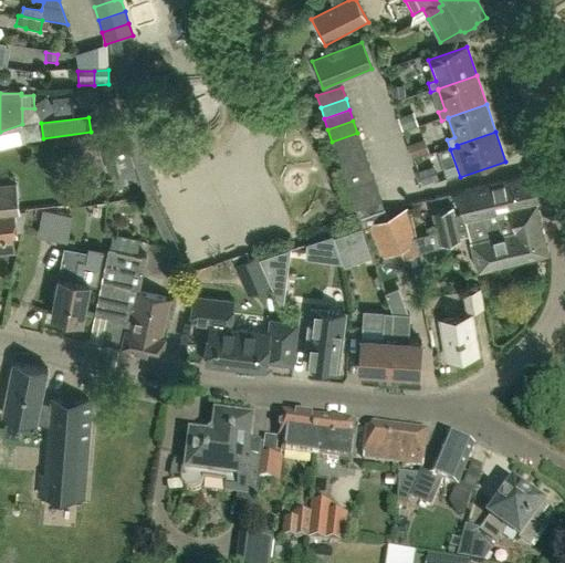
[(335,154),(362,144),(357,133),(332,142),(335,154)]
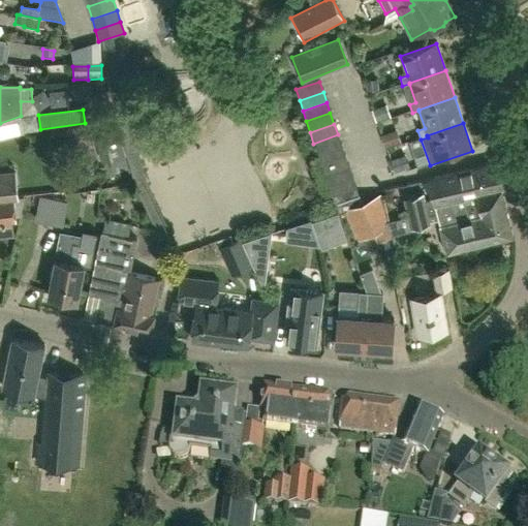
[(125,158),(118,131),(93,137),(101,165),(125,158)]
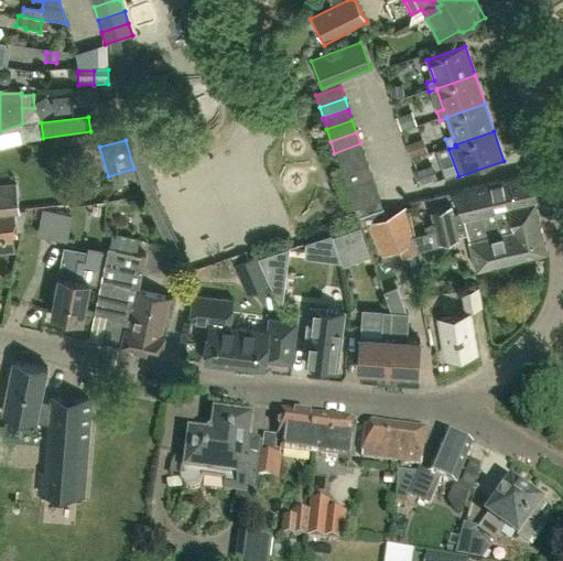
[(338,164),(364,155),(360,143),(334,153),(338,164)]
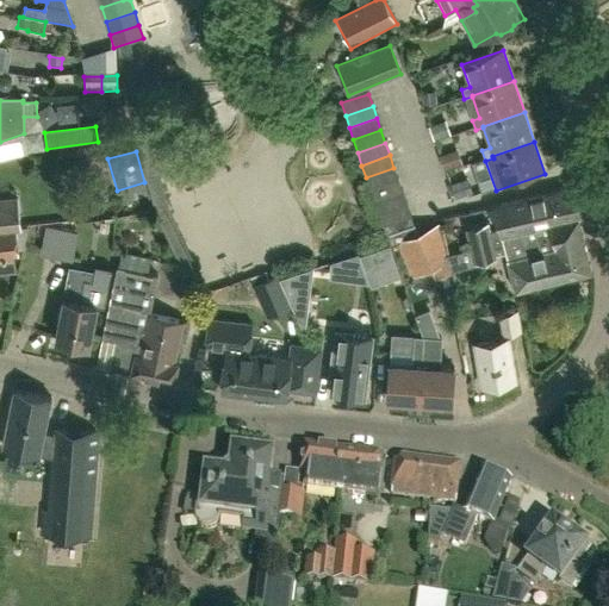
[(203,157),(179,169),(188,192),(213,181),(203,157)]
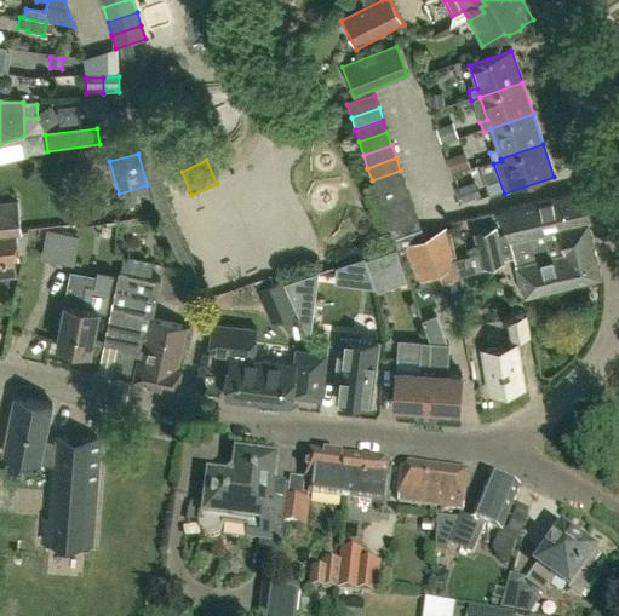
[(376,193),(405,184),(400,171),(372,180),(376,193)]
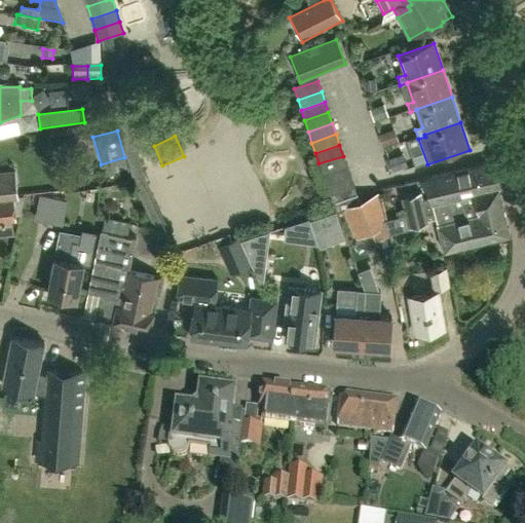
[(323,175),(346,166),(343,156),(319,163),(323,175)]
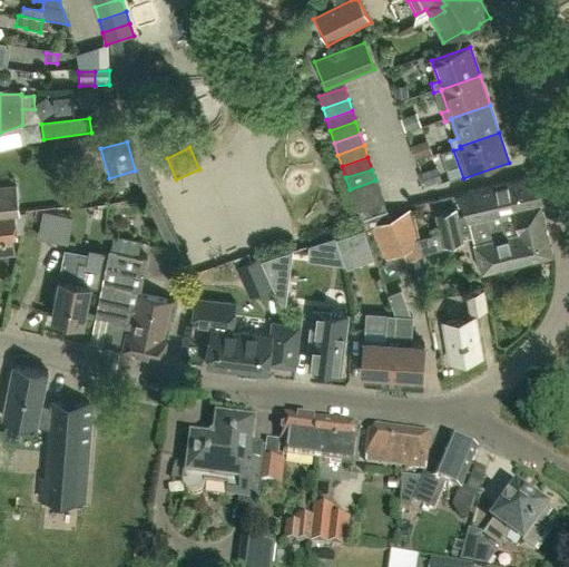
[(530,218),(541,216),(539,206),(543,205),(536,176),(461,194),(467,215),(470,231),(506,222),(507,227),(530,222),(530,218)]
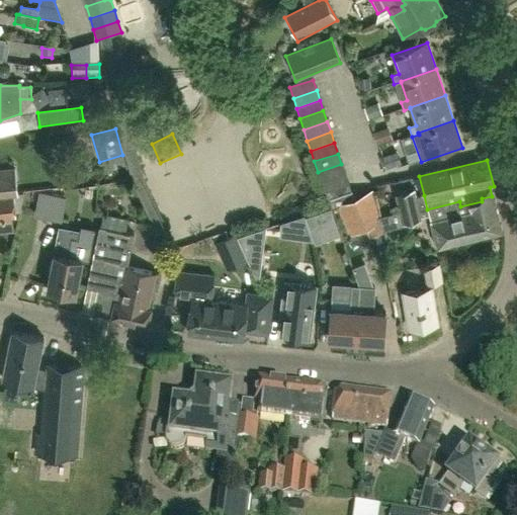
[(321,182),(345,175),(341,164),(318,172),(321,182)]
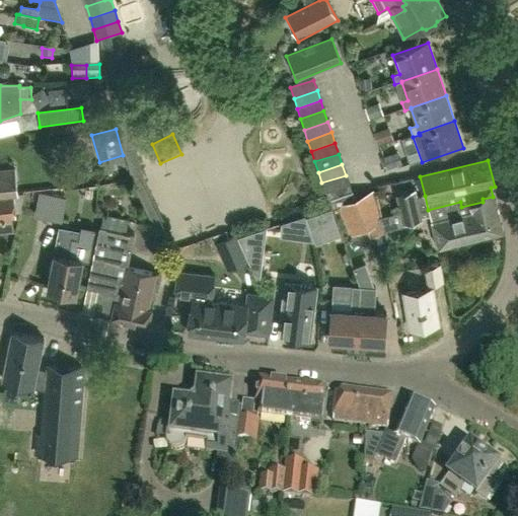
[(0,198),(12,197),(18,197),(15,169),(0,171),(0,198)]
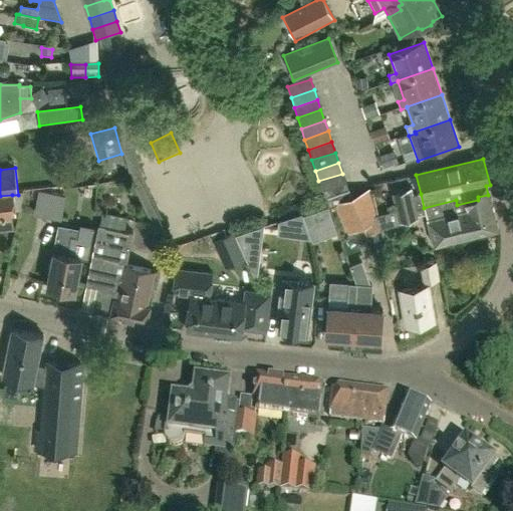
[(322,192),(346,184),(342,174),(318,181),(322,192)]
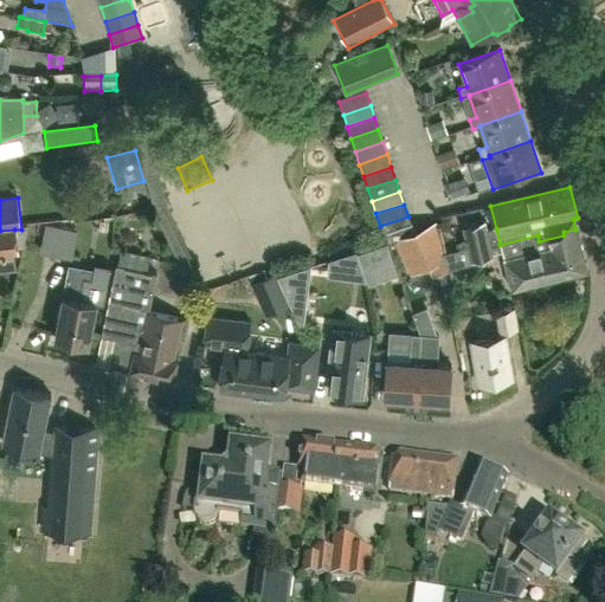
[(385,238),(412,230),(409,217),(380,226),(384,239),(385,238)]
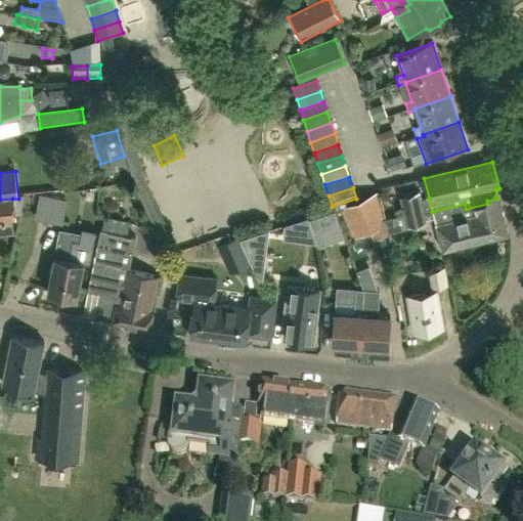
[(358,204),(375,242),(396,231),(391,218),(384,221),(377,192),(357,200),(358,204)]
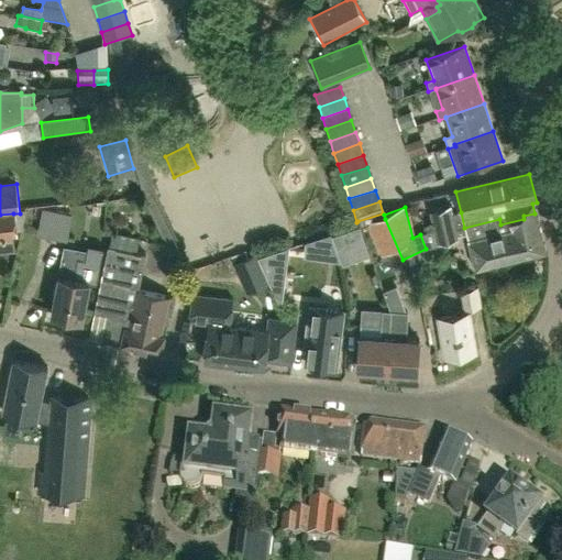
[(464,228),(461,212),(451,215),(450,208),(430,212),(438,244),(458,240),(456,238),(465,235),(474,271),(544,253),(535,213),(524,216),(524,219),(500,224),(499,219),(464,228)]
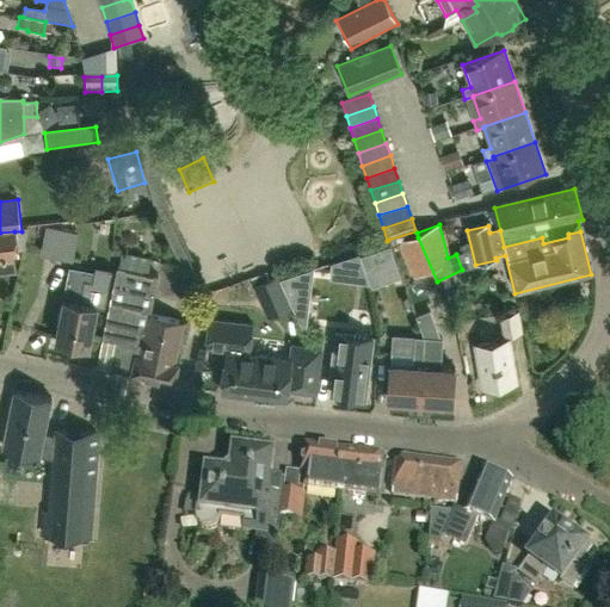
[(73,264),(78,235),(45,228),(39,256),(73,264)]
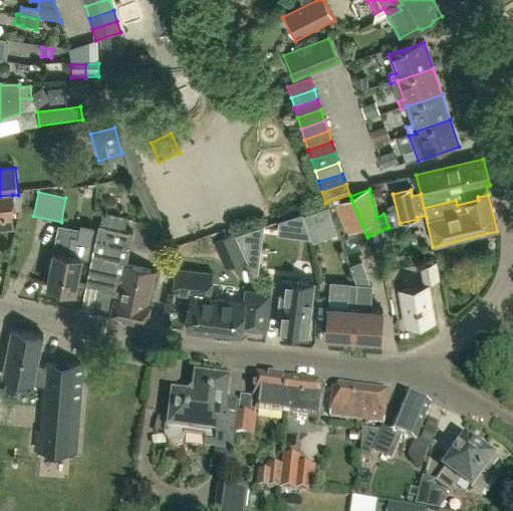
[(351,200),(350,196),(349,195),(326,202),(329,209),(334,207),(347,235),(362,228),(366,238),(367,237),(351,200)]
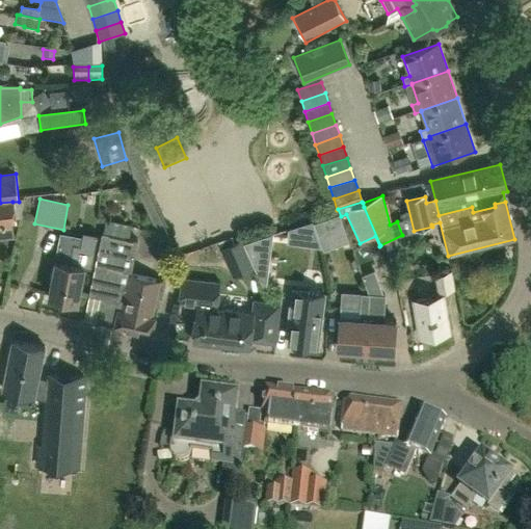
[(12,203),(0,204),(0,225),(15,223),(12,203)]
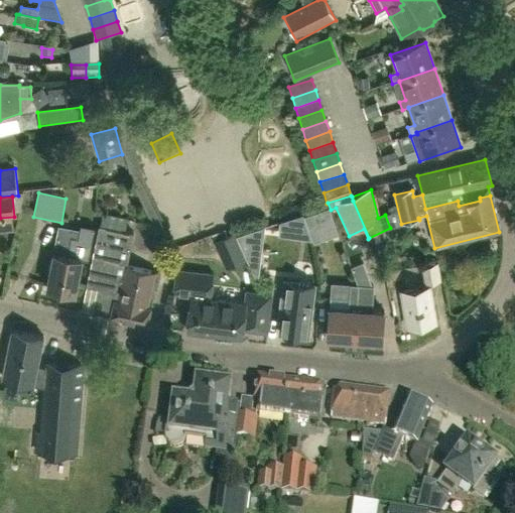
[(319,213),(304,219),(305,223),(306,227),(312,245),(338,236),(329,210),(319,213)]
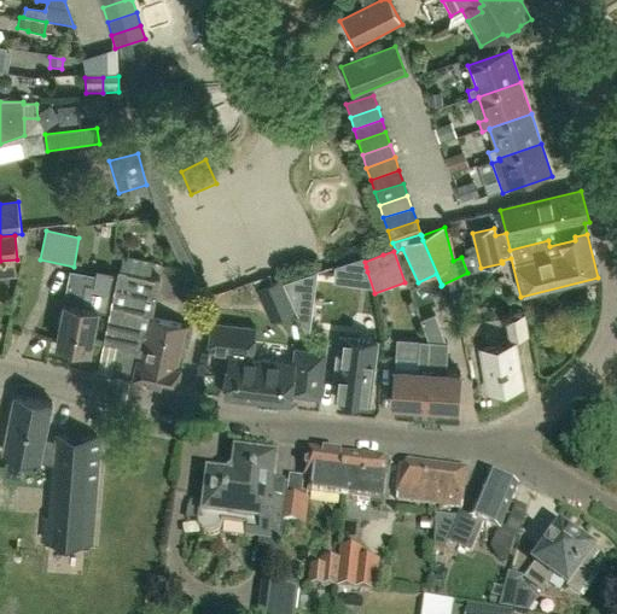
[(152,263),(122,257),(116,281),(103,346),(120,350),(115,373),(147,380),(146,384),(175,390),(180,370),(175,369),(180,348),(187,349),(191,331),(150,322),(158,282),(149,280),(152,263)]
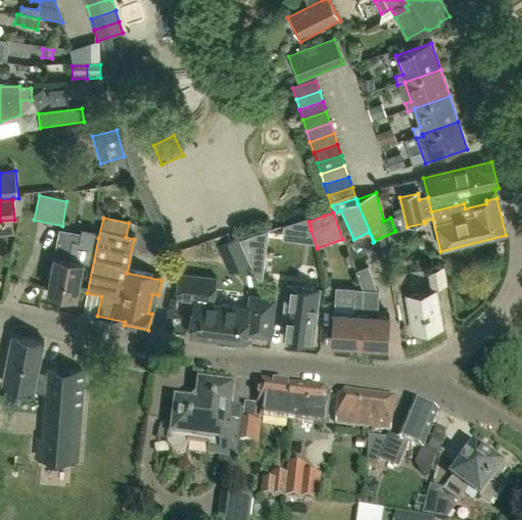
[(53,258),(47,294),(76,299),(83,265),(89,266),(95,234),(81,231),(80,237),(79,245),(72,243),(67,262),(53,258)]
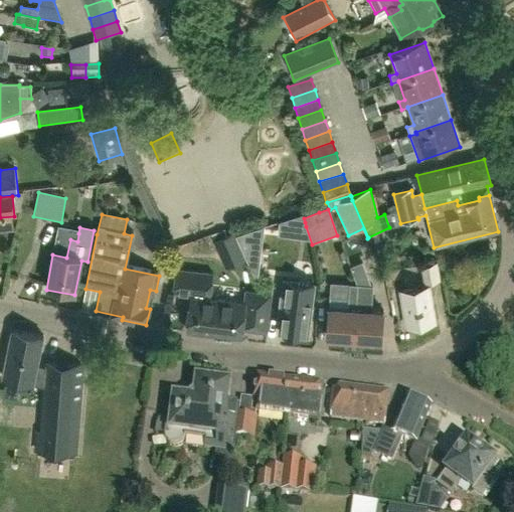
[(264,228),(236,237),(241,247),(247,262),(261,256),(264,228)]
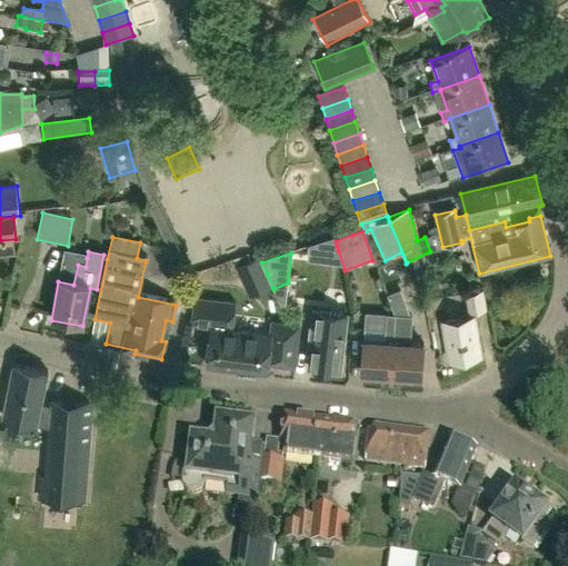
[(270,287),(257,259),(235,269),(247,297),(270,287)]
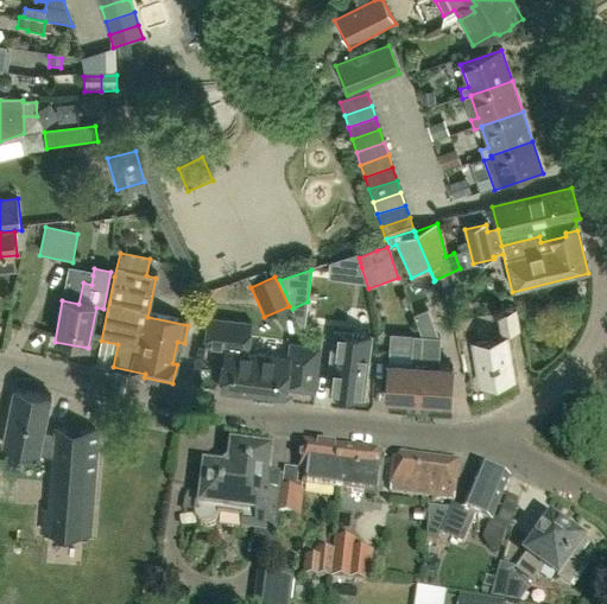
[(499,338),(505,337),(519,334),(516,311),(495,315),(499,338)]
